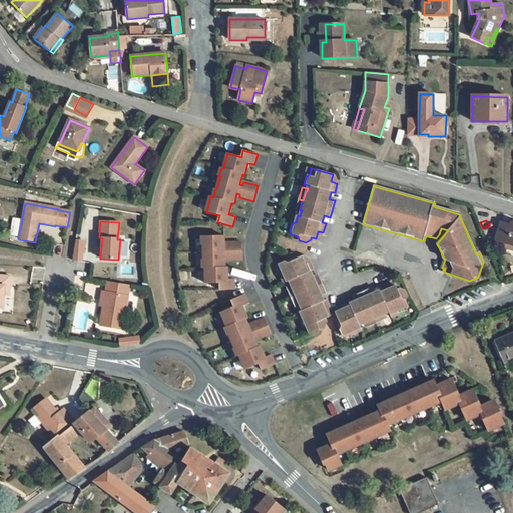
[(512,224),(511,224),(510,226),(501,224),(496,239),(497,240),(512,243),(512,224)]
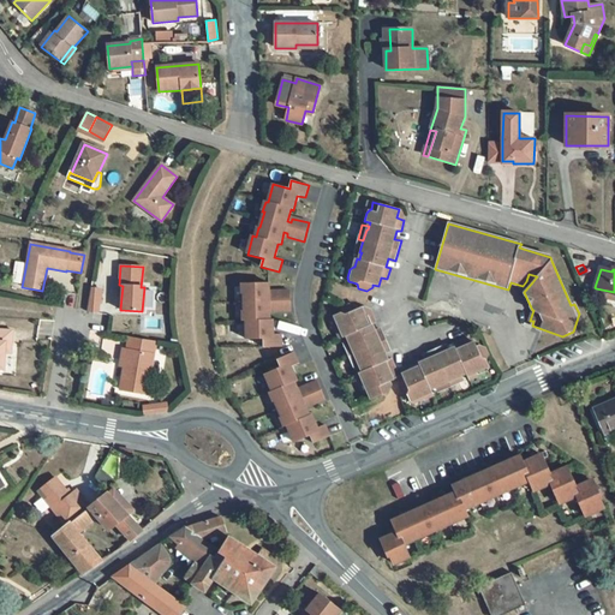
[(269,296),(269,284),(242,285),(243,294),(244,294),(244,311),(243,311),(243,321),(246,321),(246,340),(263,340),(264,347),(281,347),(281,334),(273,334),(273,320),(269,320),(269,308),(274,308),(274,312),(291,311),(291,291),(273,292),(273,296),(269,296)]
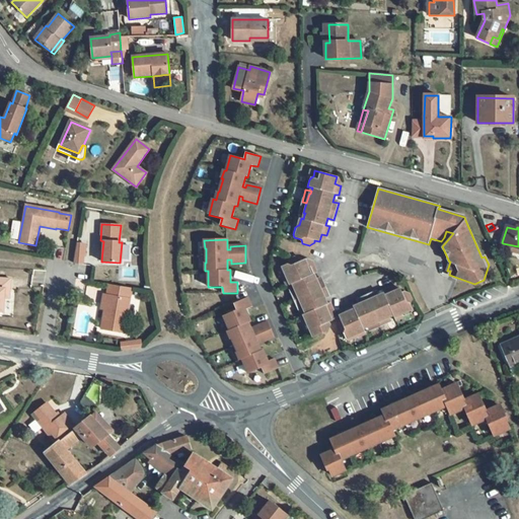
[(518,246),(503,243),(510,251),(518,253),(518,246)]
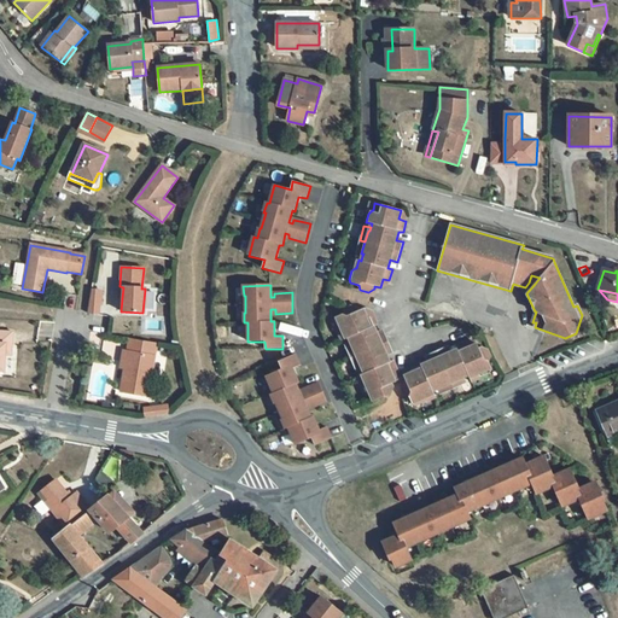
[(100,293),(89,291),(87,305),(98,307),(100,293)]
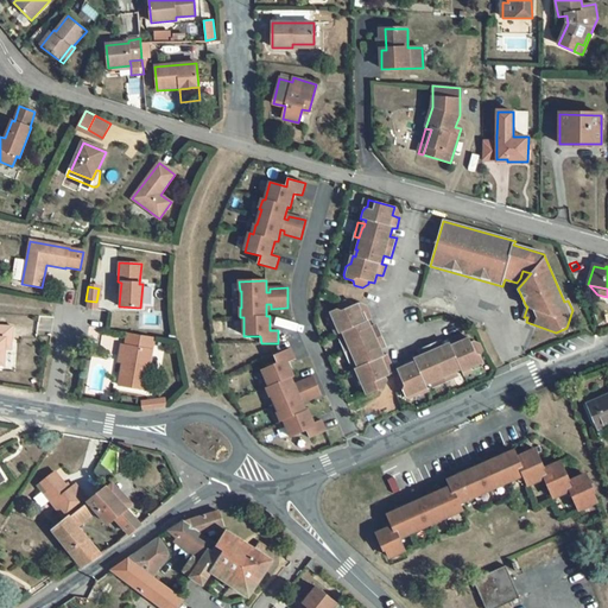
[(96,302),(86,301),(83,310),(94,311),(96,302)]
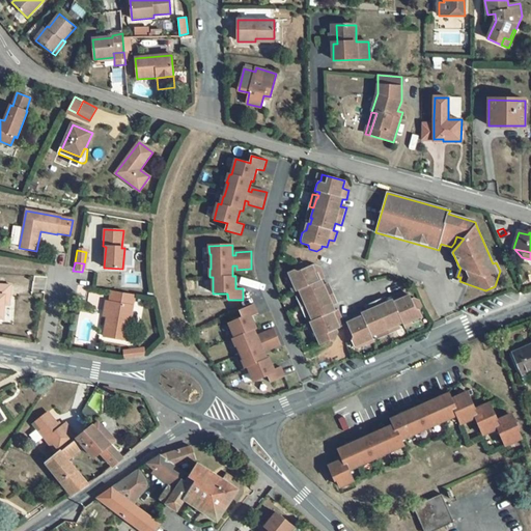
[(295,270),(288,273),(287,277),(290,284),(294,285),(295,285),(297,291),(300,290),(301,294),(302,297),(301,297),(305,306),(309,315),(310,314),(311,317),(313,320),(310,322),(313,328),(311,332),(315,339),(318,341),(319,341),(320,345),(330,341),(334,342),(338,333),(336,330),(340,329),(336,319),(341,318),(342,317),(338,309),(335,311),(332,304),(338,301),(331,285),(325,287),(322,280),(325,278),(322,270),(320,271),(315,273),(312,266),(308,268),(307,264),(303,262),(297,266),(295,270)]
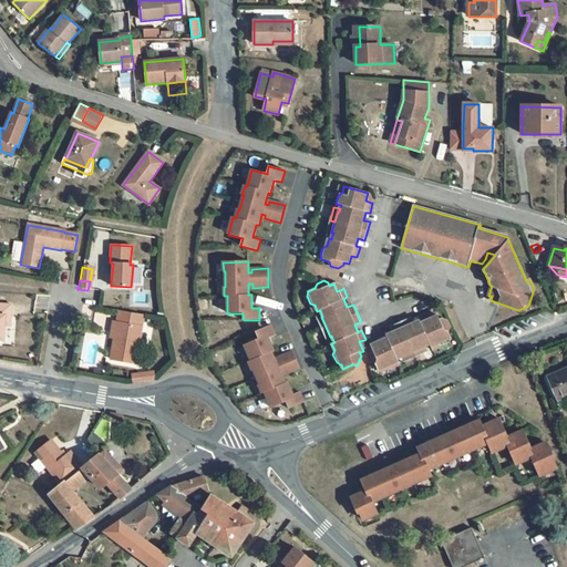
[(10,306),(0,305),(0,340),(2,341),(2,326),(3,317),(9,317),(10,306)]
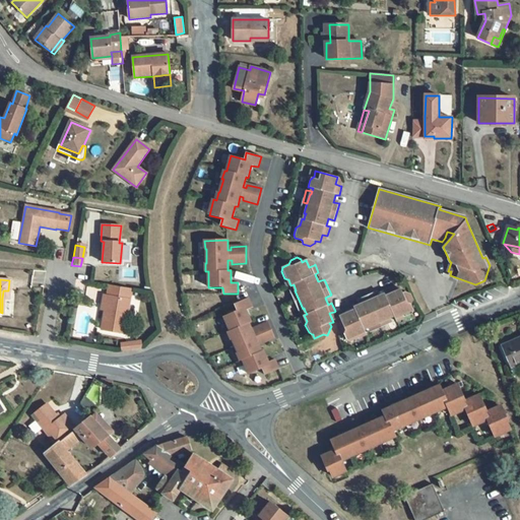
[(129,291),(108,287),(107,297),(128,300),(129,291)]
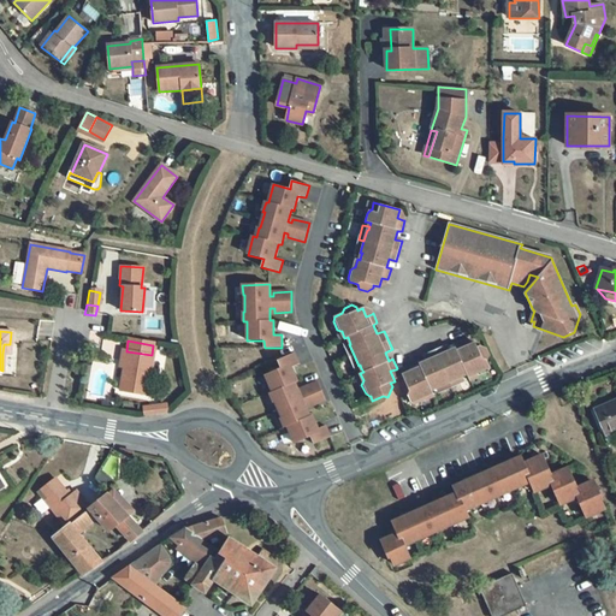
[(349,341),(343,344),(349,357),(354,355),(349,344),(350,344),(349,341)]
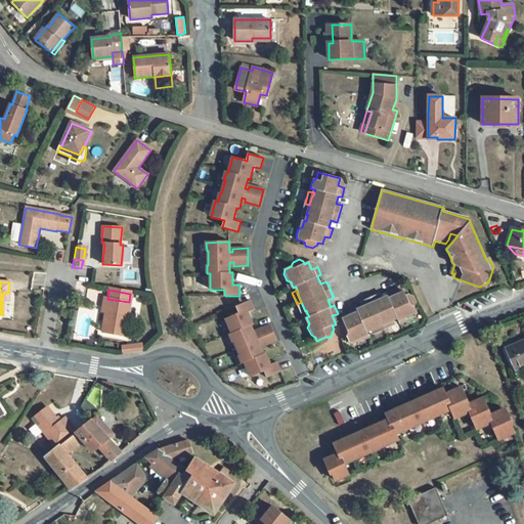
[(356,306),(348,310),(349,312),(350,316),(343,319),(343,320),(344,323),(342,324),(340,329),(343,335),(346,336),(350,343),(353,344),(361,341),(362,337),(368,334),(366,332),(370,330),(373,329),(374,330),(382,326),(391,321),(391,320),(393,319),(396,318),(398,320),(404,318),(409,319),(417,316),(418,313),(415,306),(417,302),(413,297),(409,295),(406,296),(404,292),(397,295),(395,291),(395,290),(387,293),(388,296),(381,299),(378,294),(362,301),(364,306),(357,310),(356,306)]
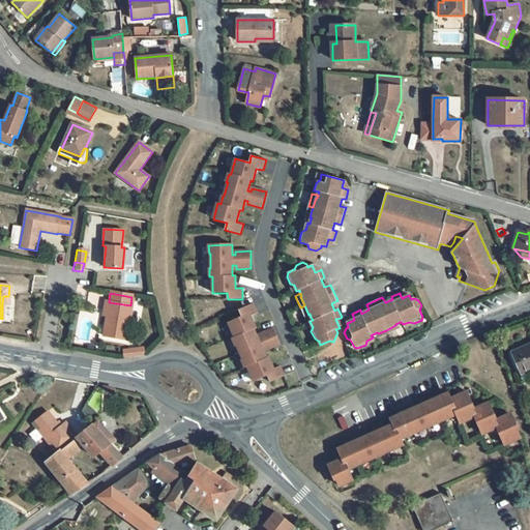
[(109,302),(105,301),(102,312),(107,312),(106,317),(102,336),(125,341),(130,306),(130,305),(109,302)]
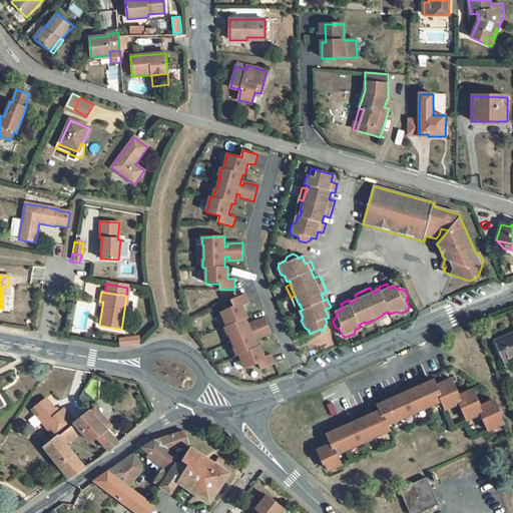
[(262,370),(276,365),(272,355),(265,358),(260,346),(258,347),(253,338),(257,336),(258,339),(272,334),(265,318),(251,324),(252,327),(249,329),(245,319),(247,318),(242,307),(249,304),(244,294),(231,300),(234,308),(221,313),(227,327),(225,328),(228,336),(229,336),(235,348),(234,348),(237,356),(239,355),(245,370),(259,364),(262,370)]
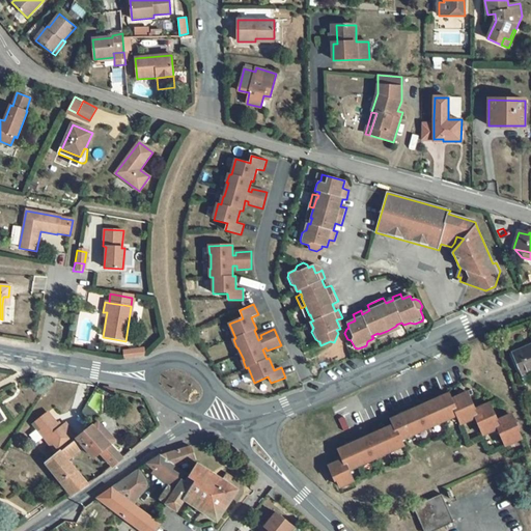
[(305,306),(301,308),(306,319),(311,317),(310,314),(309,315),(305,306)]
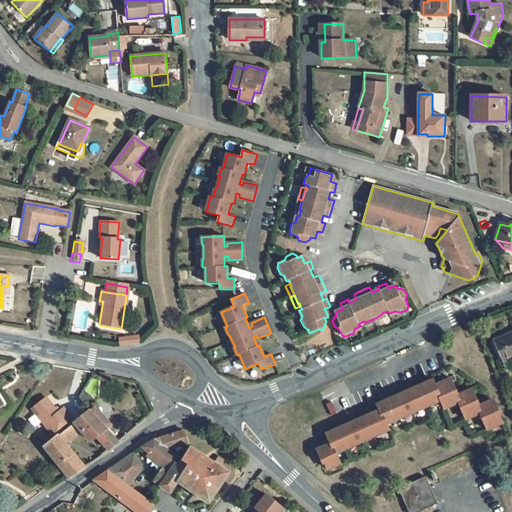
[(341,305),(332,307),(330,311),(329,316),(335,313),(335,312),(342,309),(341,305)]
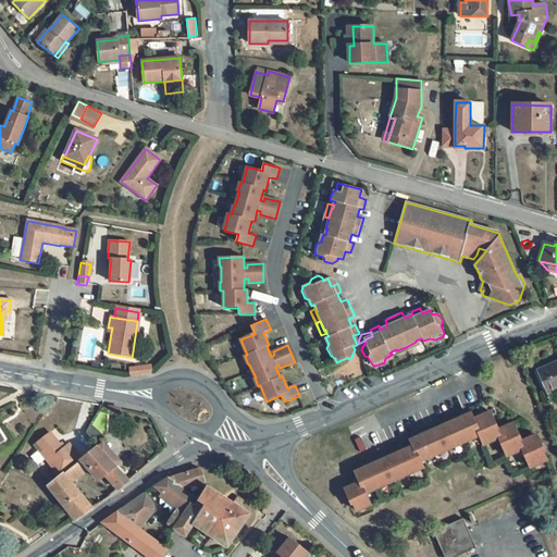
[(416,342),(406,347),(408,350),(420,345),(418,339),(416,341),(416,342)]
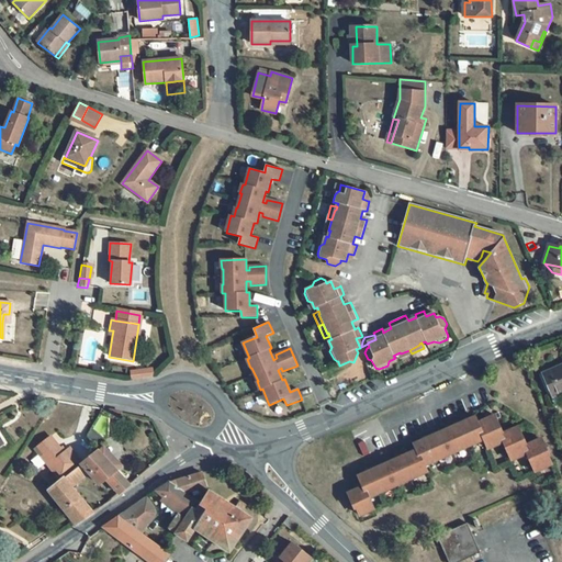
[(400,352),(397,353),(400,359),(412,353),(409,350),(401,353),(400,352)]
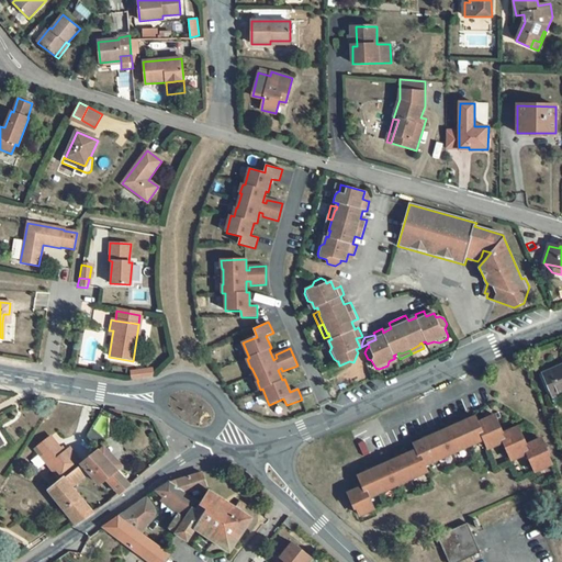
[(561,364),(542,374),(551,395),(561,390),(561,364)]
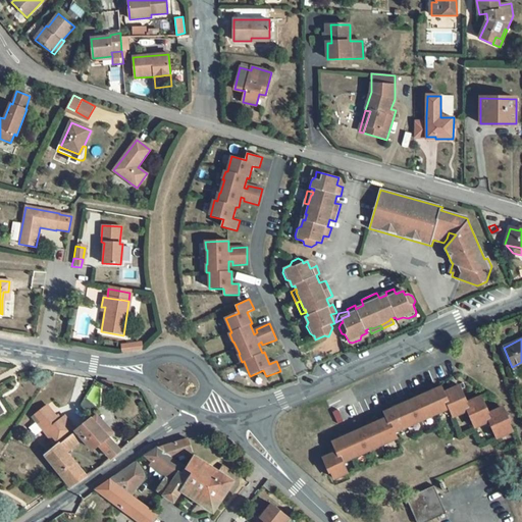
[(91,384),(86,405),(97,408),(102,387),(91,384)]
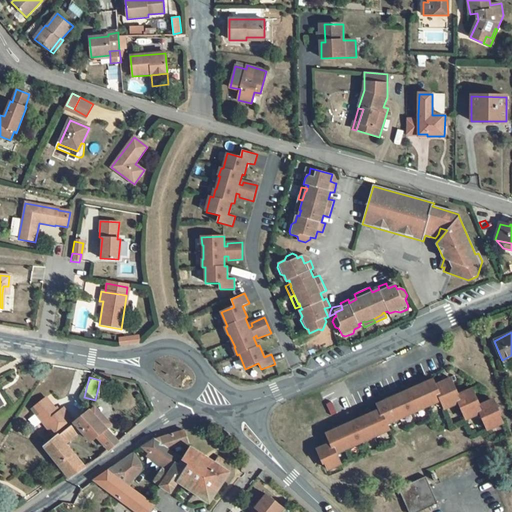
[(330,443),(317,449),(322,462),(324,461),(328,469),(341,464),(336,453),(389,429),(387,424),(441,400),(444,408),(458,402),(466,419),(480,413),(487,430),(503,423),(499,415),(500,414),(493,399),(480,406),(478,406),(478,404),(479,404),(472,389),(458,395),(457,396),(456,394),(457,393),(450,378),(436,385),(433,380),(424,384),(423,381),(412,386),(413,388),(396,396),(395,394),(385,399),(386,400),(377,405),(379,410),(371,414),(370,412),(360,416),(361,418),(344,426),(343,424),(332,429),(333,430),(326,434),(330,443)]
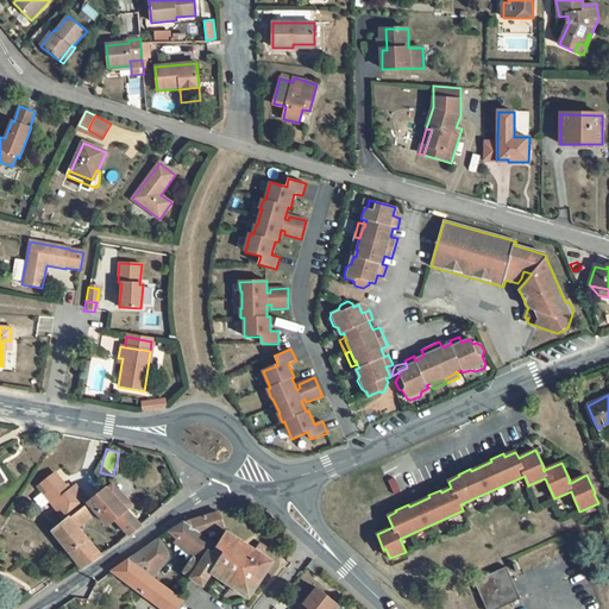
[(42,490),(66,521),(69,518),(89,503),(90,503),(76,487),(70,491),(56,473),(45,483),(48,485),(42,490)]
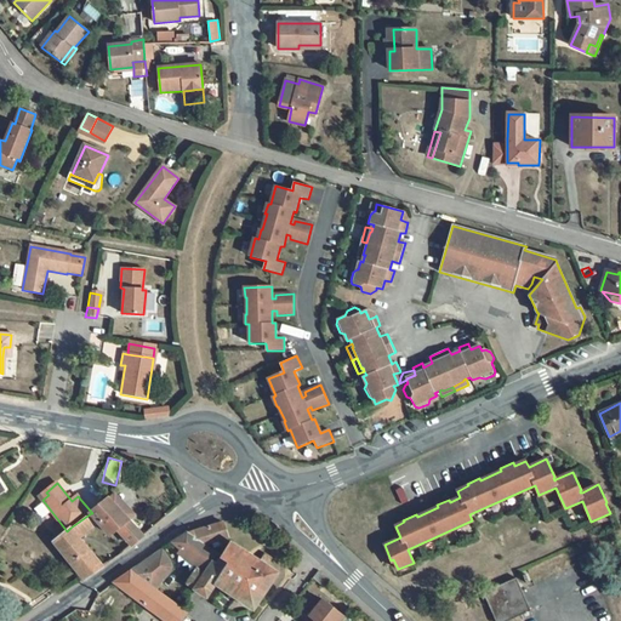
[(110,500),(129,522),(135,517),(115,495),(110,500)]
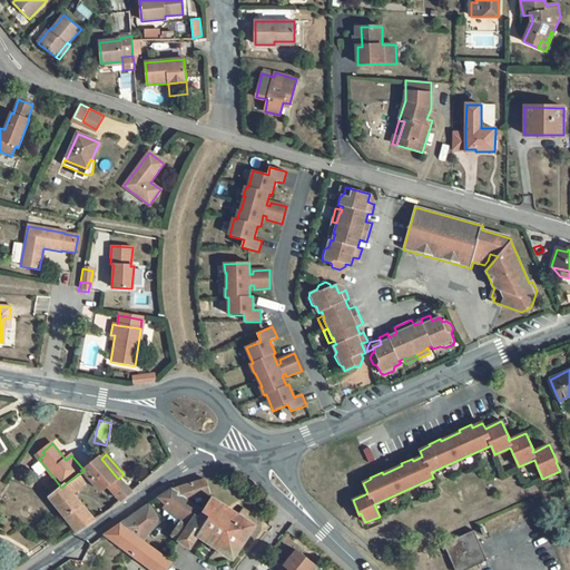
[(100,459),(85,471),(84,471),(91,480),(100,490),(107,485),(121,500),(131,492),(118,479),(101,459),(100,459)]
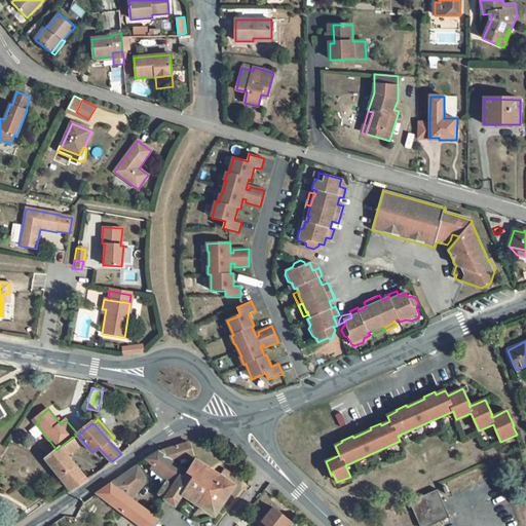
[(29,430),(34,438),(41,434),(35,426),(29,430)]
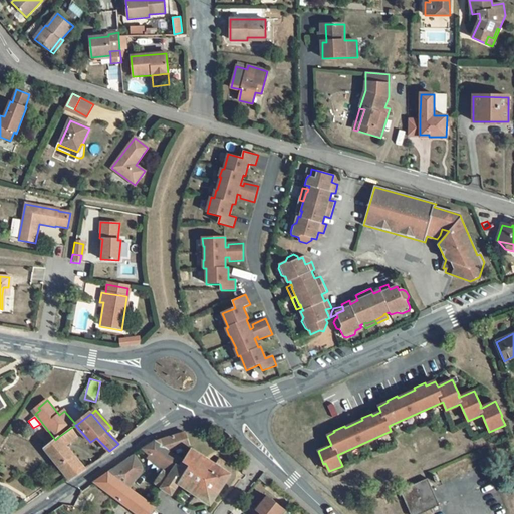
[(75,425),(58,437),(65,445),(82,433),(75,425)]
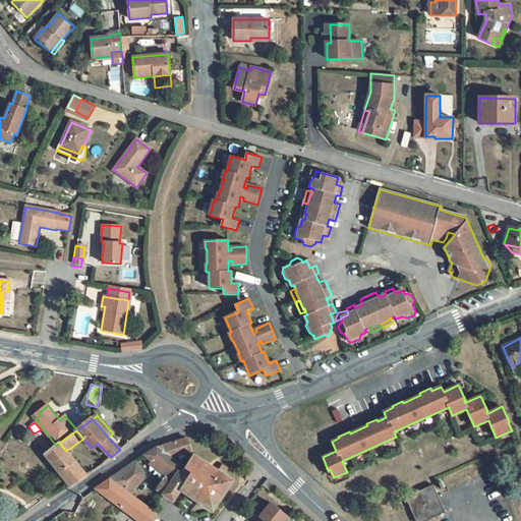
[(157,448),(146,455),(152,462),(158,466),(155,469),(166,477),(157,489),(163,494),(163,495),(174,502),(181,489),(213,511),(233,480),(224,474),(218,471),(193,455),(186,467),(171,457),(192,451),(187,439),(157,448)]
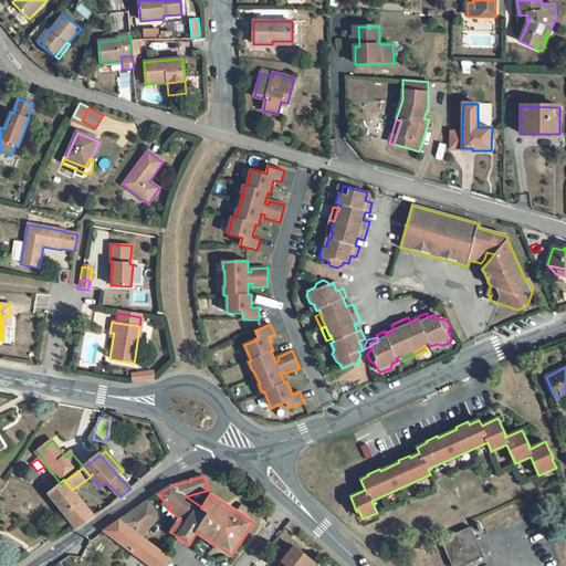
[(61,484),(50,493),(77,528),(94,516),(72,490),(64,481),(61,484)]
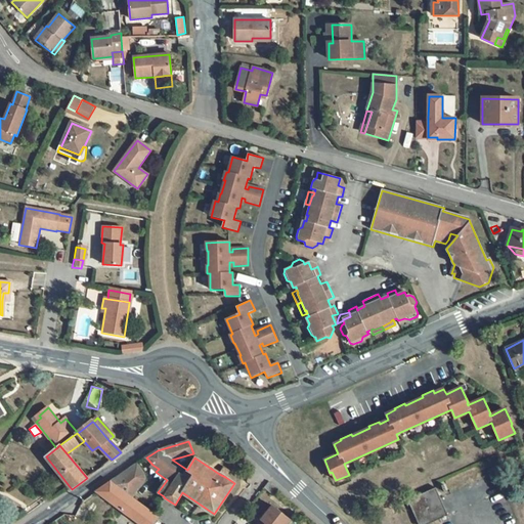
[(144,475),(138,465),(125,472),(97,491),(140,523),(151,523),(158,518),(131,497),(143,482),(144,480),(144,477),(144,476),(144,475)]
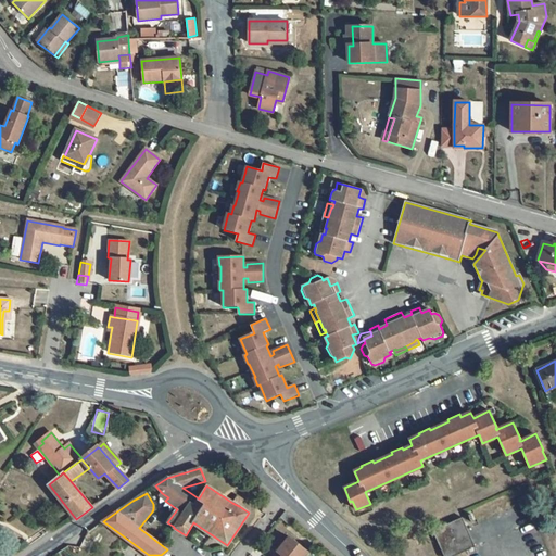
[(243,500),(237,496),(232,503),(239,506),(243,500)]
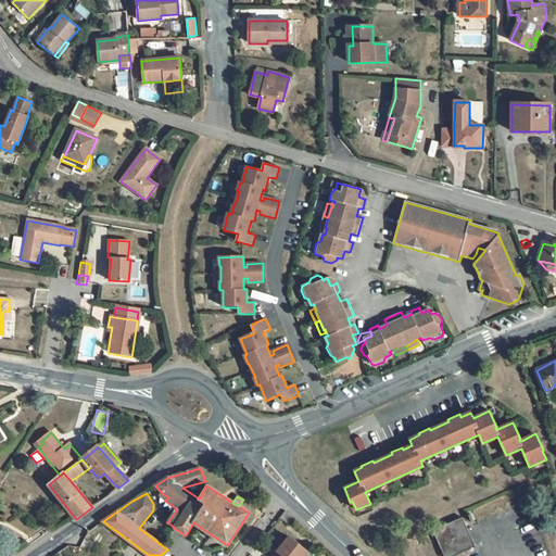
[(294,519),(286,512),(281,517),(290,525),(294,519)]
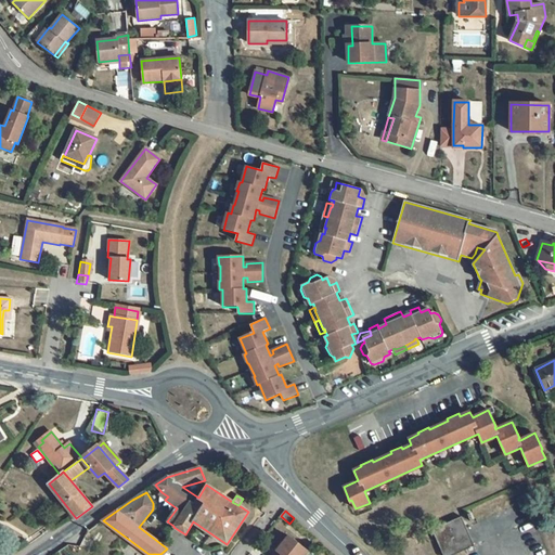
[(462,516),(433,529),(443,554),(453,554),(474,546),(462,516)]
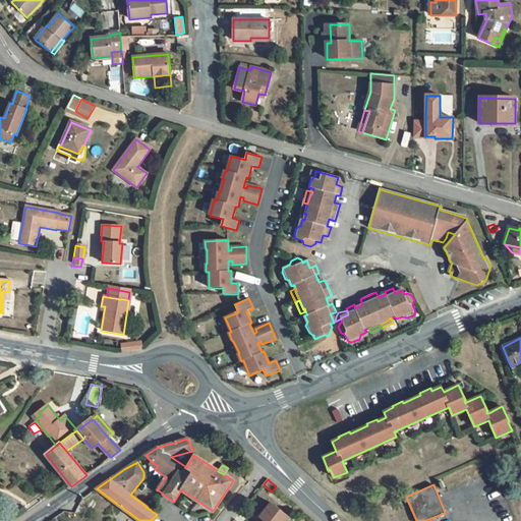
[(283,520),(287,517),(270,503),(258,517),(262,519),(263,520),(262,520),(283,520)]
